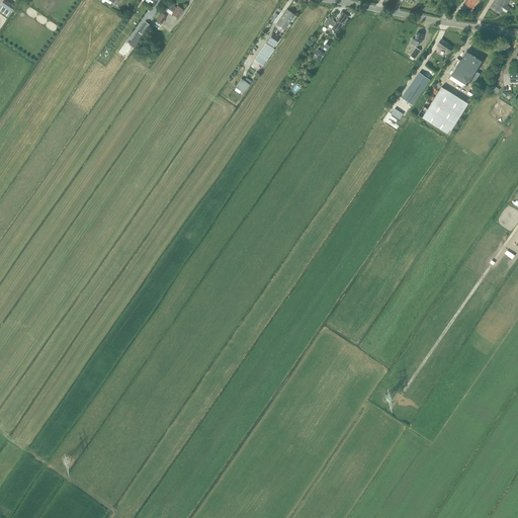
[(5,0),(4,0),(1,5),(11,12),(15,7),(5,0)]
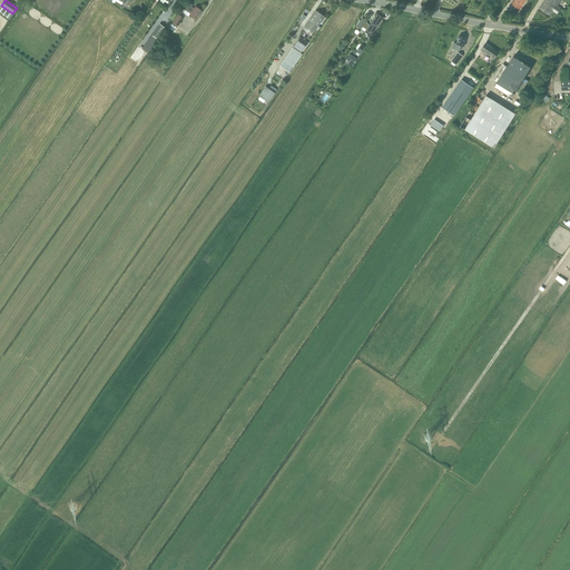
[(526,0),(513,0),(511,5),(520,10),(526,0)]
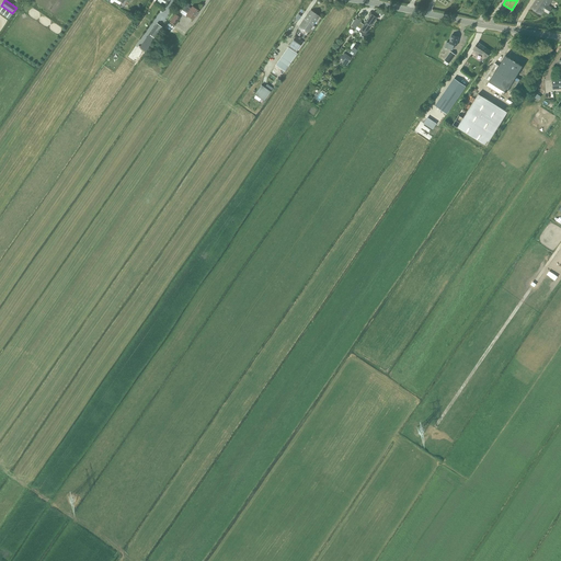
[(551,0),(536,0),(531,8),(542,15),(546,10),(549,12),(551,9),(548,7),(551,0)]
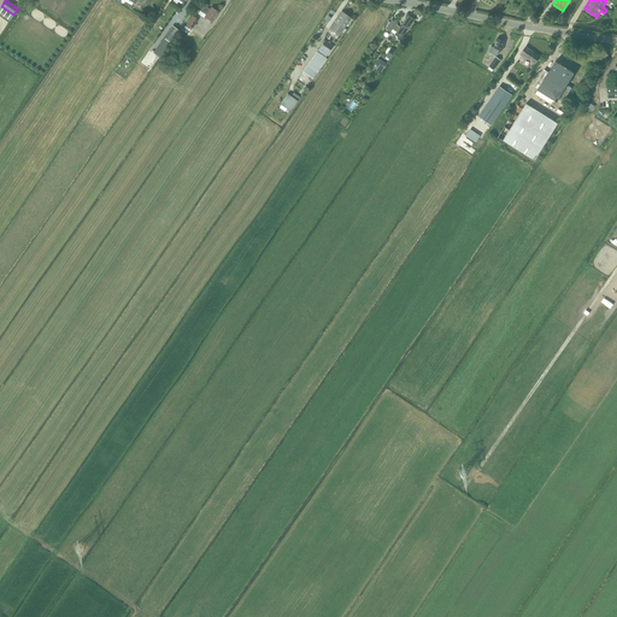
[(199,10),(206,16),(205,17),(212,22),(219,12),(212,7),(211,10),(207,7),(209,5),(205,3),(199,10)]
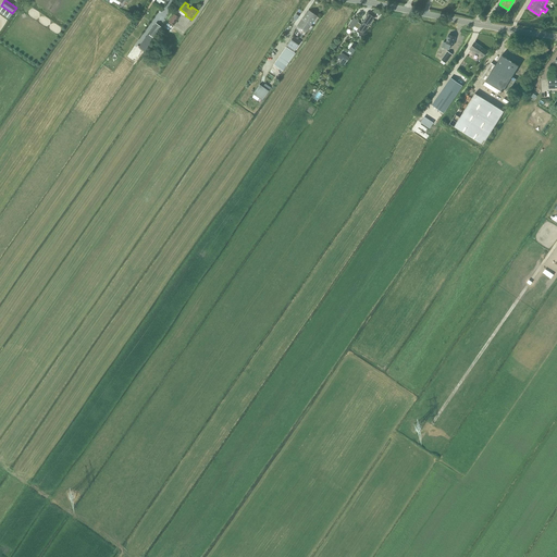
[(304,22),(305,23),(306,22),(311,25),(317,16),(308,11),(301,21),(302,22),(302,23),(304,23),(304,22)]
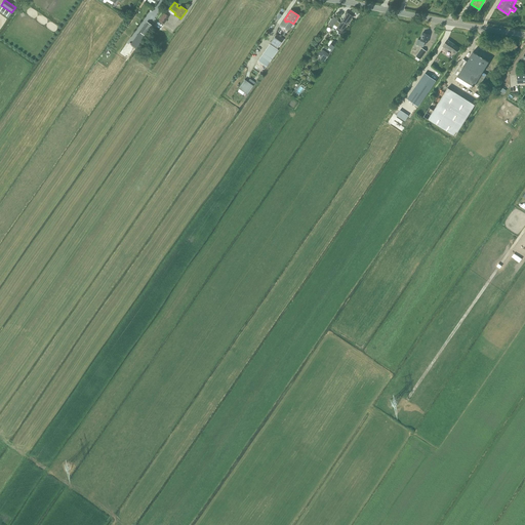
[(169,16),(164,13),(159,21),(164,25),(169,16)]
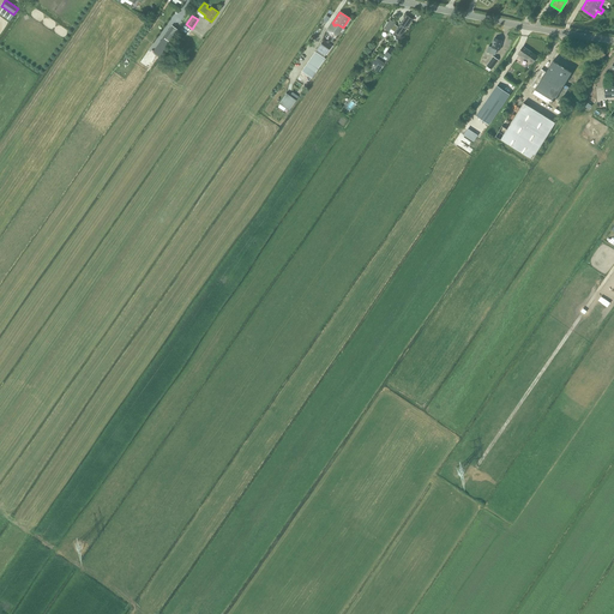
[(403,37),(402,37),(402,36),(413,19),(407,16),(398,28),(395,25),(396,24),(390,20),(384,29),(389,31),(391,29),(395,31),(393,34),(393,35),(396,36),(396,40),(399,41),(399,42),(403,37)]
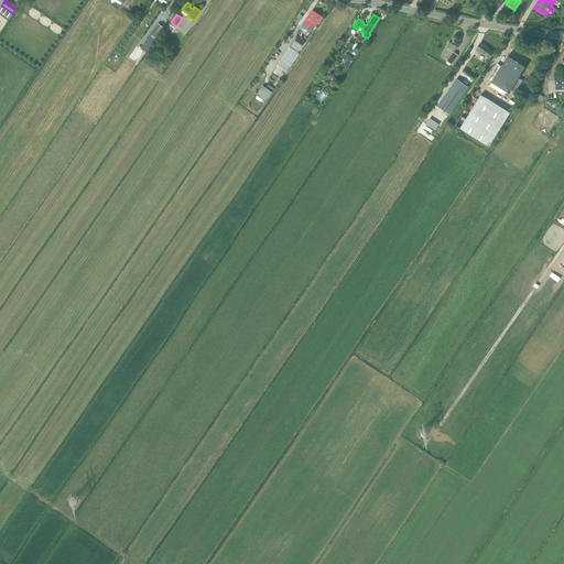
[(305,21),(302,26),(301,28),(310,33),(315,25),(310,22),(308,23),(307,22),(307,23),(306,23),(306,22),(305,21)]
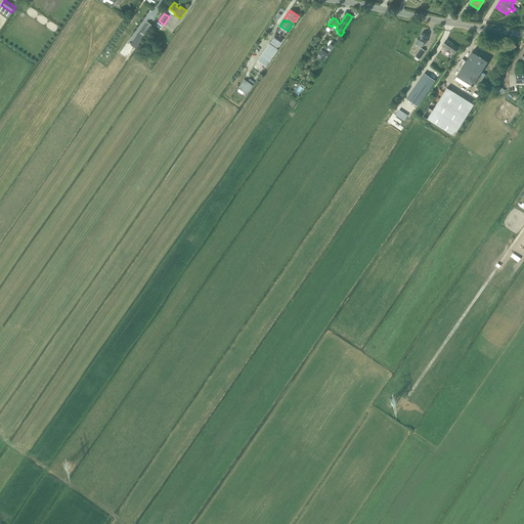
[(144,36),(151,26),(146,22),(139,32),(144,36)]
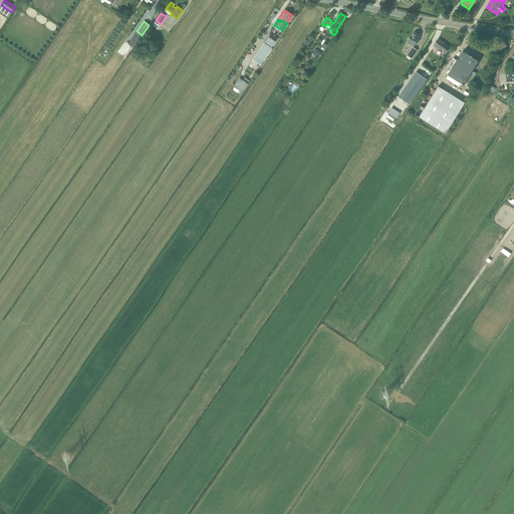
[(410,39),(408,44),(415,46),(416,41),(419,42),(421,34),(414,32),(412,39),(410,39)]
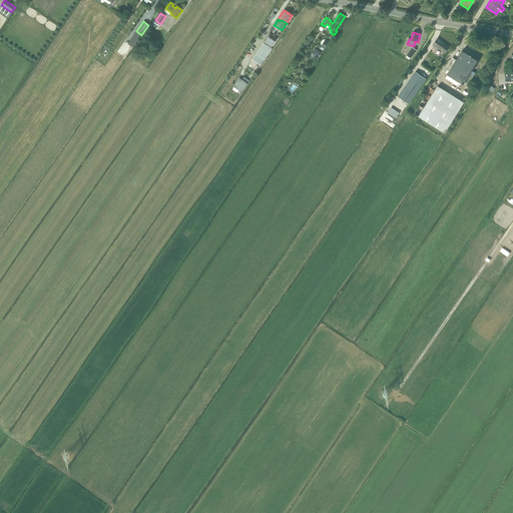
[(258,52),(251,60),(261,66),(272,49),(271,48),(277,39),(270,34),(264,43),(258,52)]
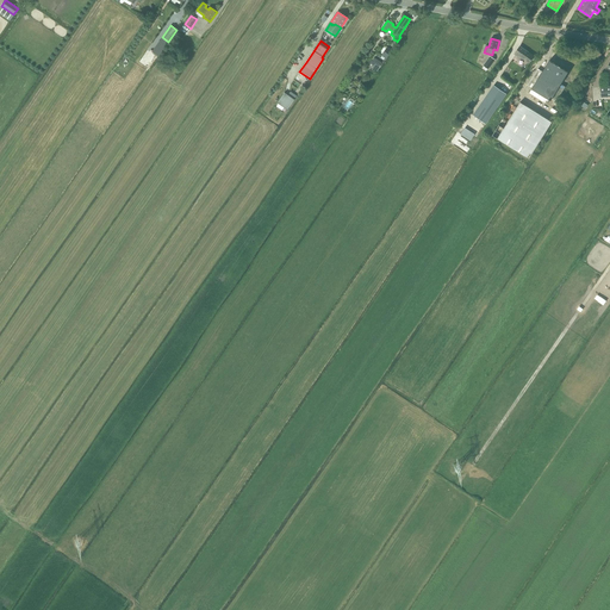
[(515,54),(521,58),(522,57),(530,63),(534,56),(528,53),(520,47),(515,54)]
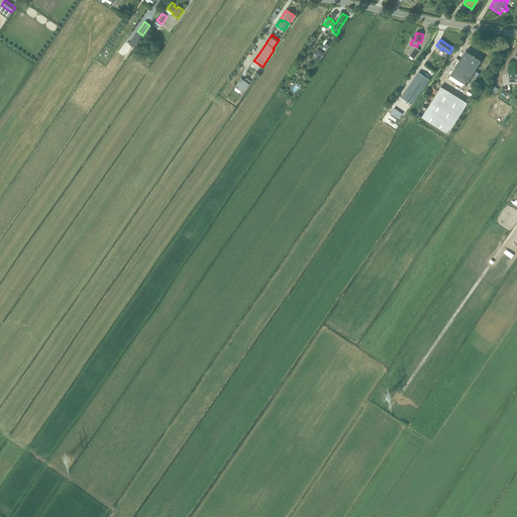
[(420,50),(416,47),(410,56),(414,59),(420,50)]
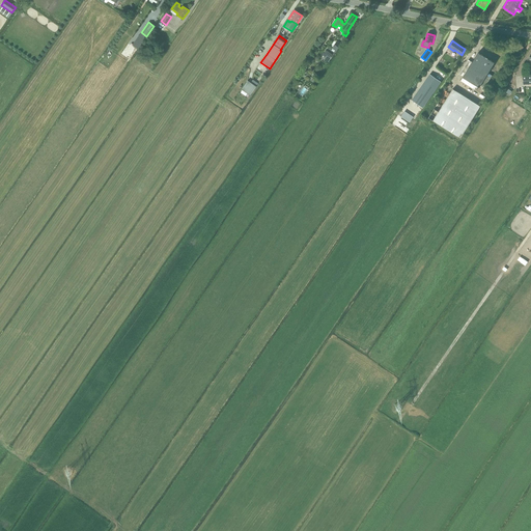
[(323,56),(330,60),(332,56),(326,51),(323,56)]
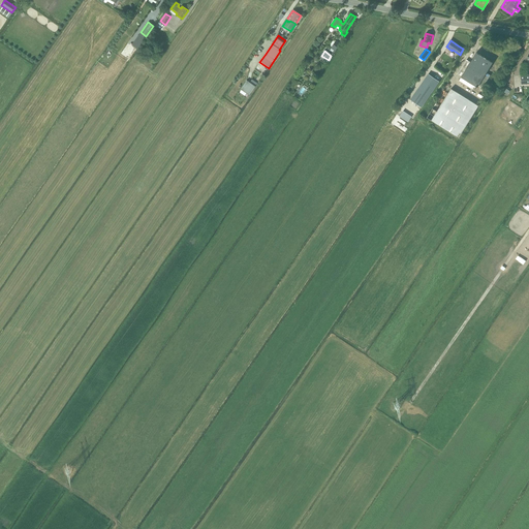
[(459,81),(473,90),(474,87),(483,92),(484,90),(484,87),(491,75),(487,73),(493,63),(476,53),(471,62),(467,60),(458,74),(462,76),(459,81)]
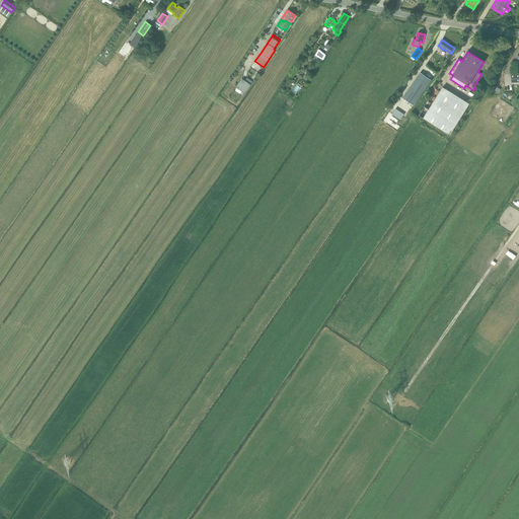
[(404,95),(408,97),(403,102),(412,107),(433,78),(428,74),(426,77),(421,73),(404,95)]
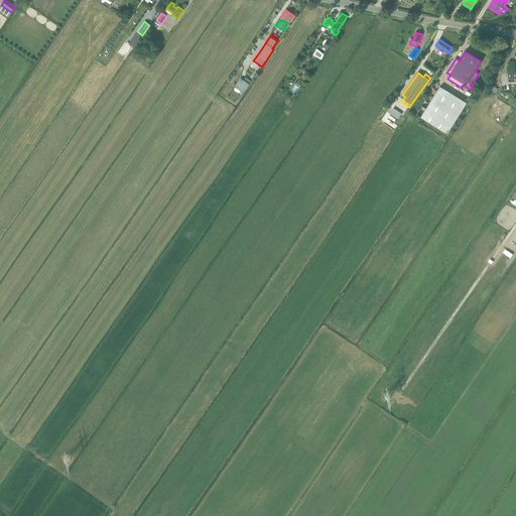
[(244,81),(241,79),(235,88),(243,93),(251,81),(246,78),(244,81)]
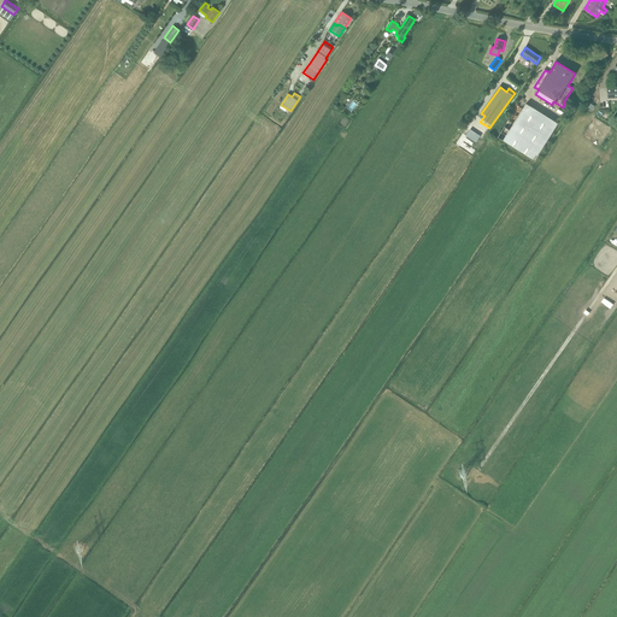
[(559,123),(527,104),(504,141),(535,160),(559,123)]
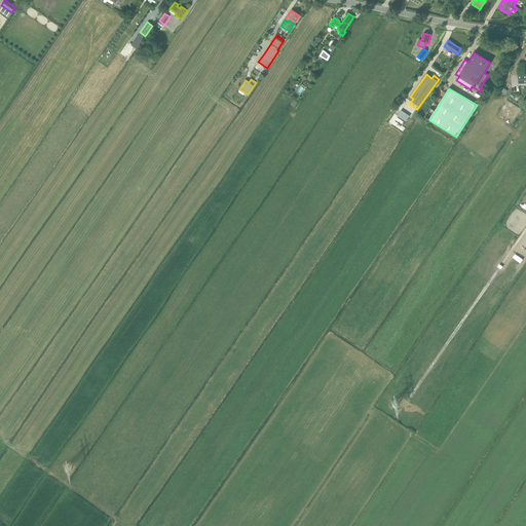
[(400,111),(398,116),(406,121),(409,117),(400,111)]
